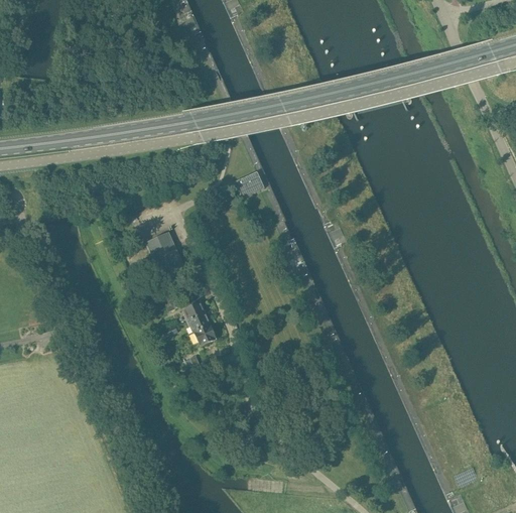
[(333,79),(333,80),(347,110),(348,111),(348,112),(349,112),(350,112),(351,112),(352,112),(352,111),(352,110),(352,109),(338,77),(337,76),(336,76),(335,76),(334,76),(334,77),(333,78),(333,79)]
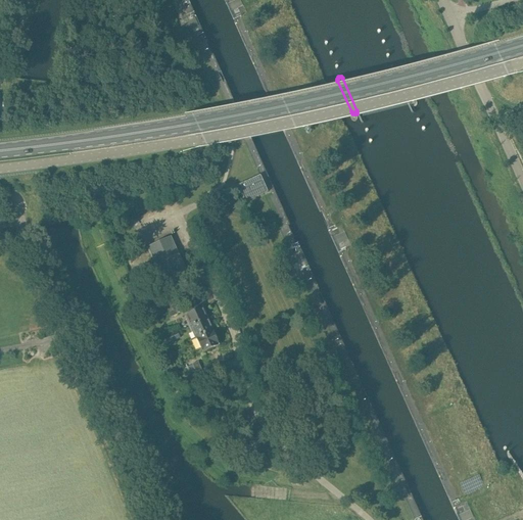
[(260,173),(239,182),(246,199),(268,189),(260,173)]
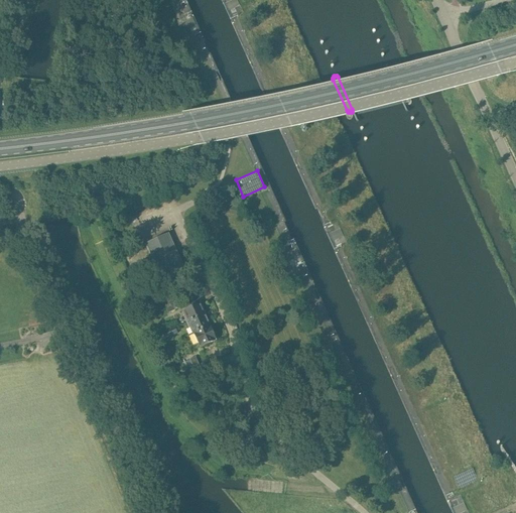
[(168,231),(146,241),(157,266),(162,277),(162,278),(185,268),(170,234),(168,231)]
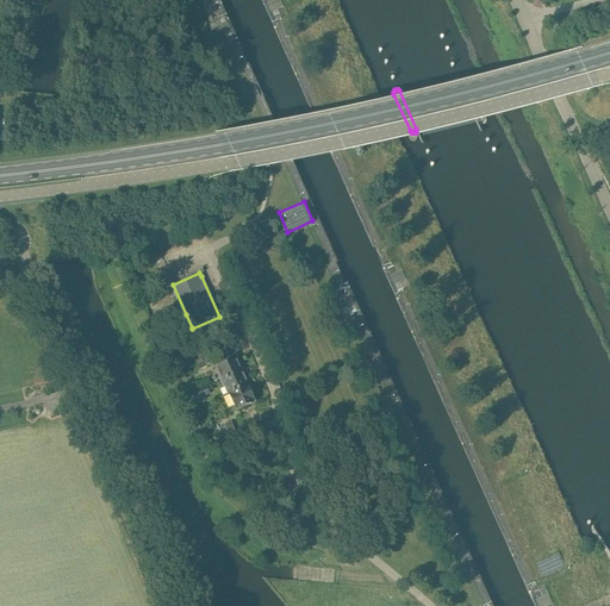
[(157,312),(151,314),(163,341),(169,338),(157,312)]
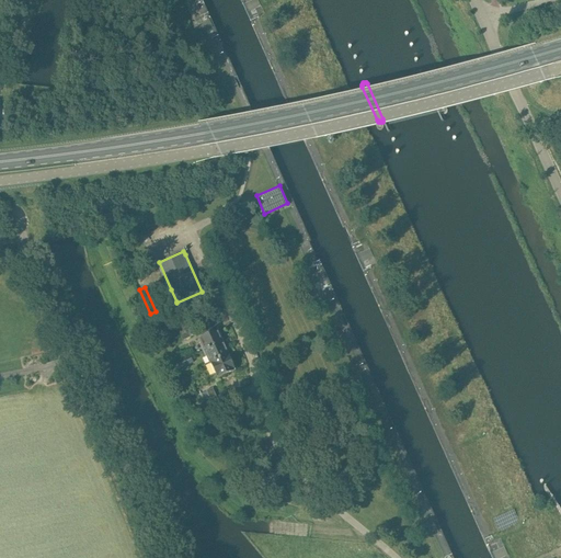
[(183,319),(172,323),(175,330),(180,329),(187,327),(183,319)]
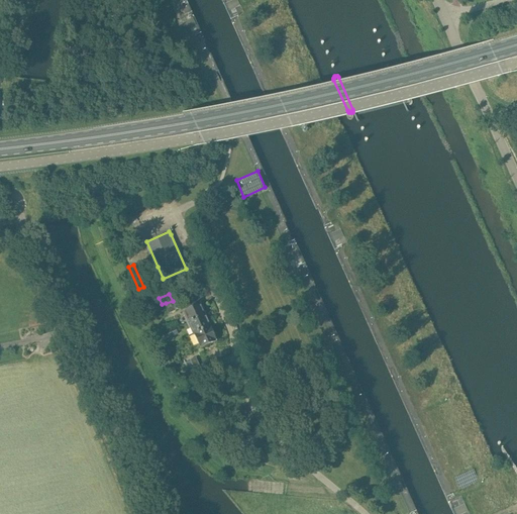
[(173,301),(166,303),(169,311),(179,306),(176,299),(173,301)]
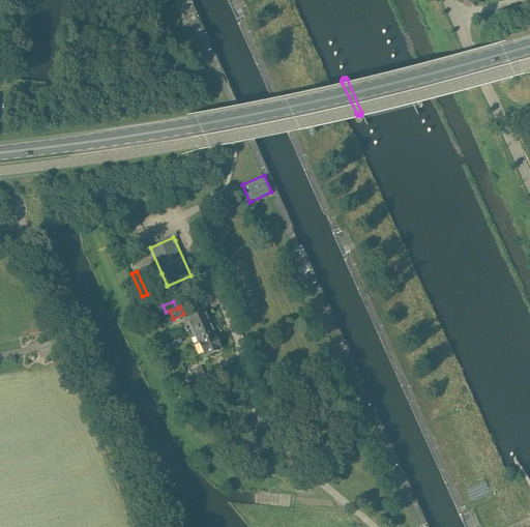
[(206,308),(186,316),(189,321),(188,322),(192,329),(195,328),(212,320),(206,308)]
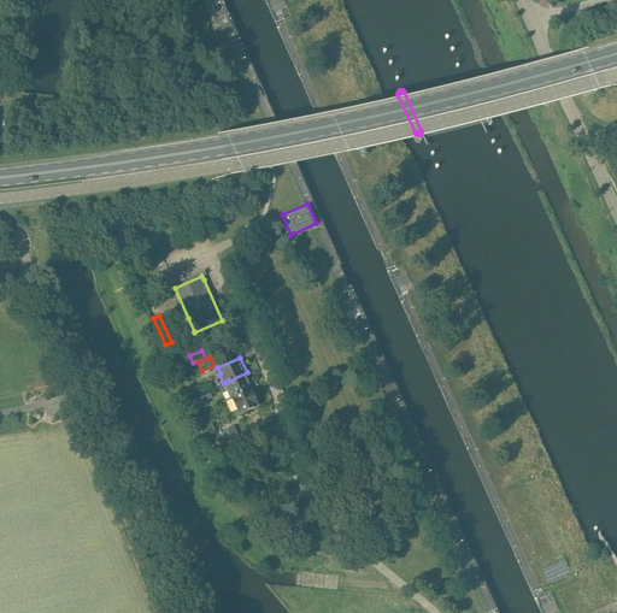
[(227,382),(223,383),(225,389),(227,389),(231,398),(252,388),(253,388),(247,372),(227,382)]
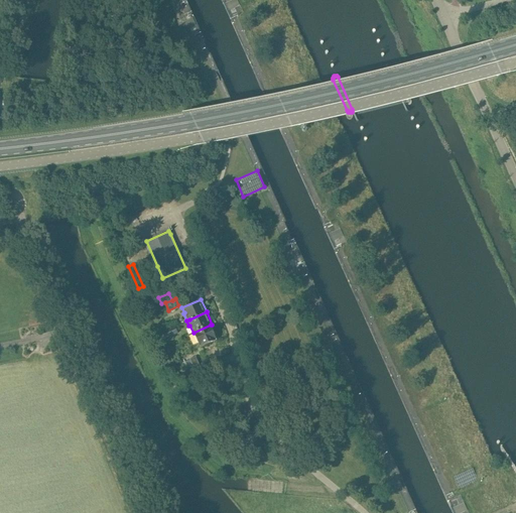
[(177,322),(158,330),(160,335),(160,334),(162,338),(178,331),(176,327),(179,326),(177,322)]
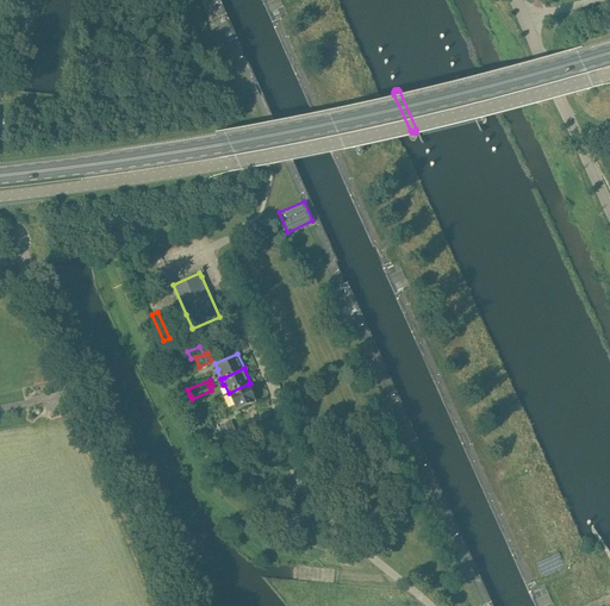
[(249,383),(229,393),(234,404),(234,403),(237,408),(256,399),(259,398),(255,389),(253,391),(249,383)]
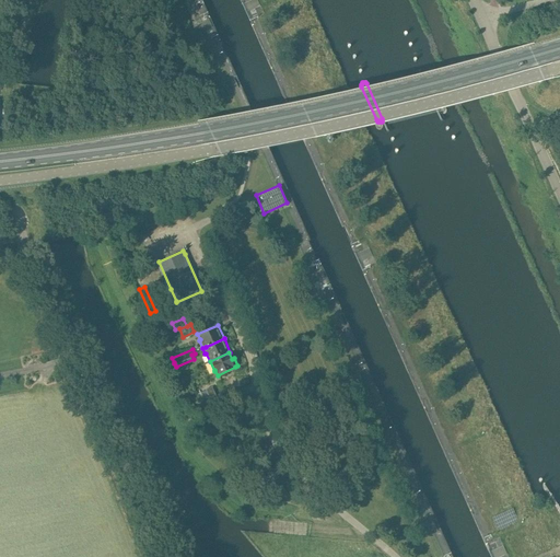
[(199,384),(194,387),(197,392),(198,395),(200,397),(202,397),(203,398),(205,397),(210,395),(210,397),(211,398),(218,395),(217,395),(217,393),(212,384),(206,387),(201,390),(199,384)]
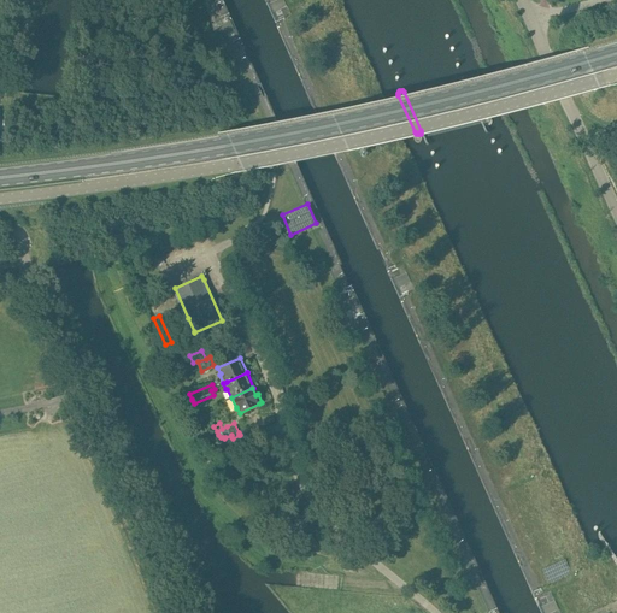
[(541,602),(546,612),(558,607),(554,597),(541,602)]
